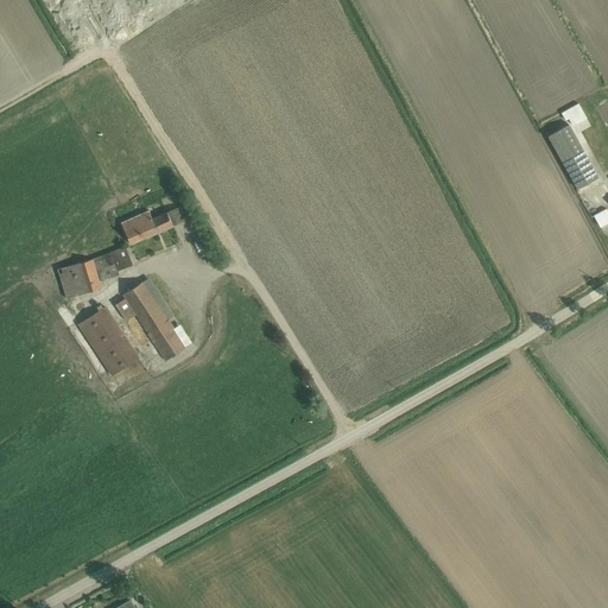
[(578,105),(561,113),(565,121),(568,119),(572,126),(587,118),(578,105)]
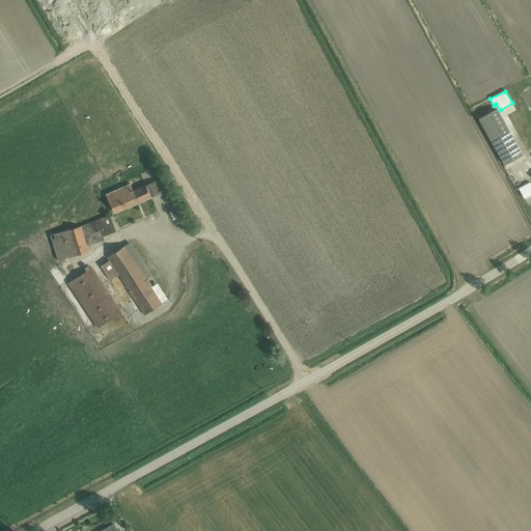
[(497,109),(479,119),(504,166),(523,156),(497,109)]
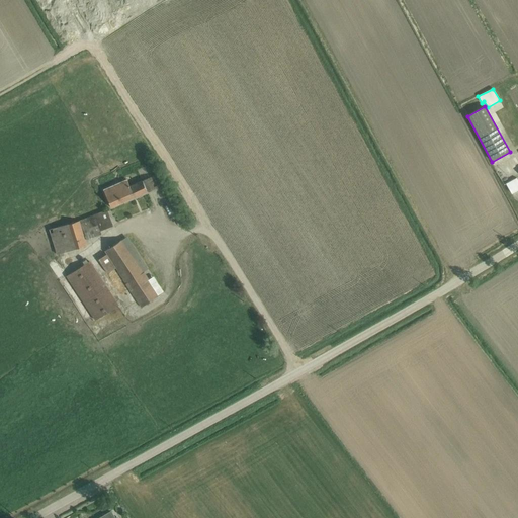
[(126,179),(103,190),(111,208),(164,185),(159,174),(130,186),(126,179)]
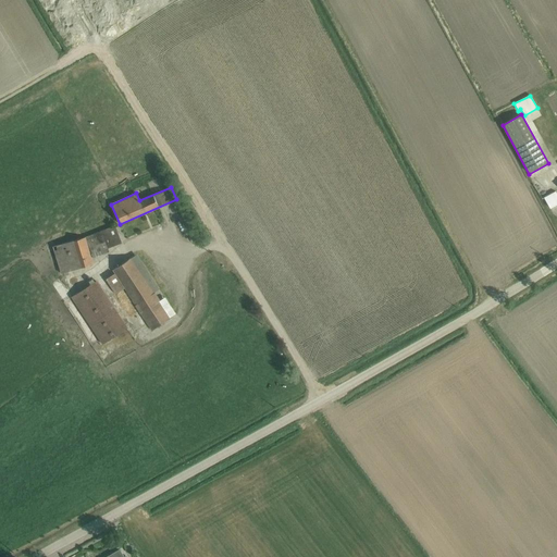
[(556,195),(555,192),(544,198),(551,209),(556,205),(556,195)]
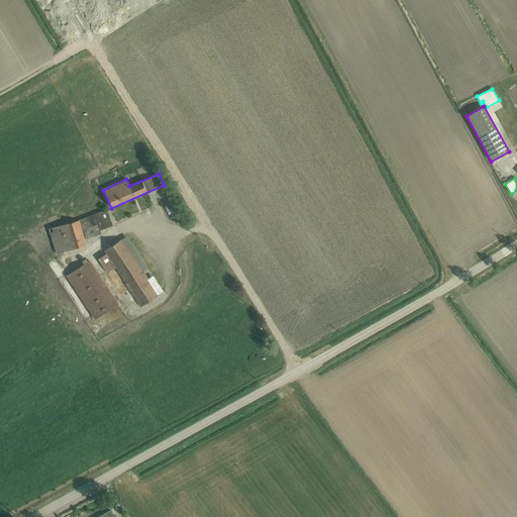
[(79,220),(48,229),(57,254),(87,245),(85,239),(101,234),(100,230),(113,225),(107,209),(79,220)]
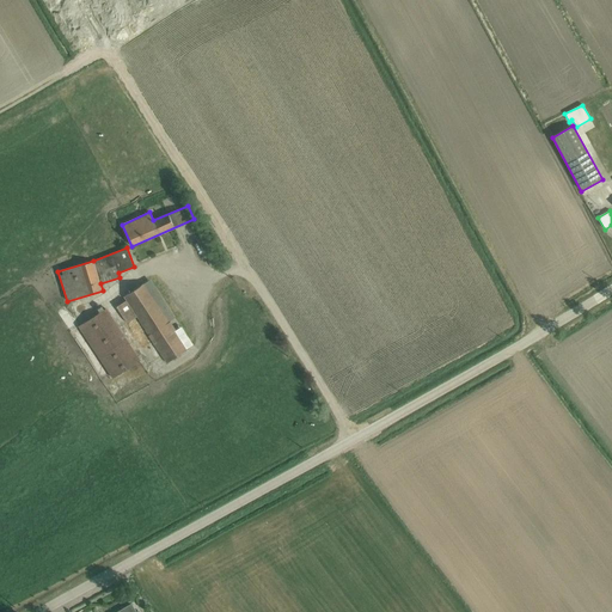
[(126,300),(116,307),(127,323),(136,317),(166,363),(188,350),(187,349),(194,344),(181,325),(175,330),(170,322),(176,318),(150,279),(123,297),(126,300)]
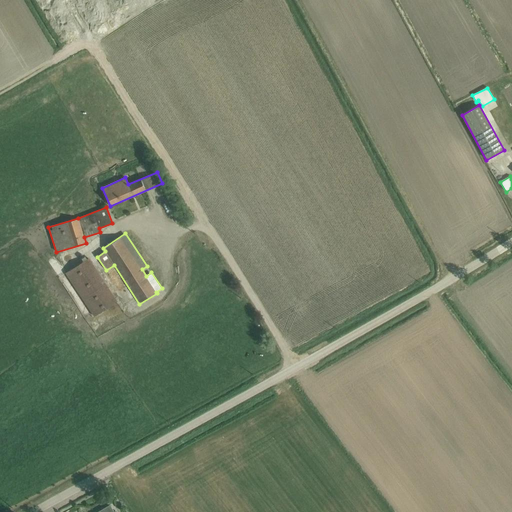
[(89,258),(66,274),(94,317),(117,302),(89,258)]
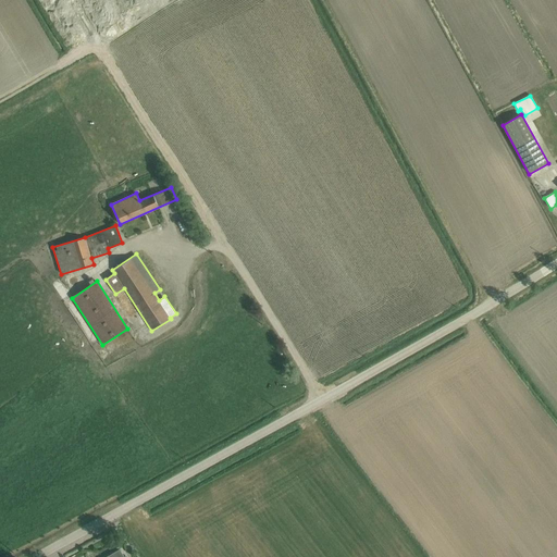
[(125,556),(122,547),(102,556),(125,556)]
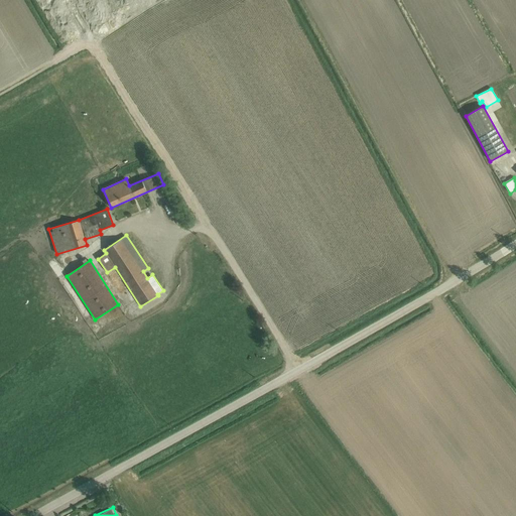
All buildings are outlined.
